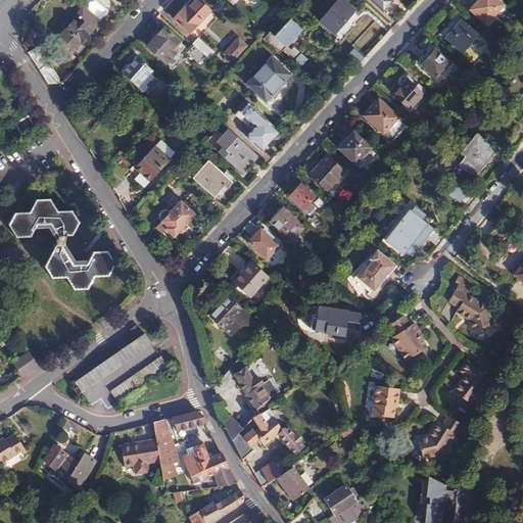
[(337,0),(319,20),(333,33),(352,10),(341,0),(337,0)]
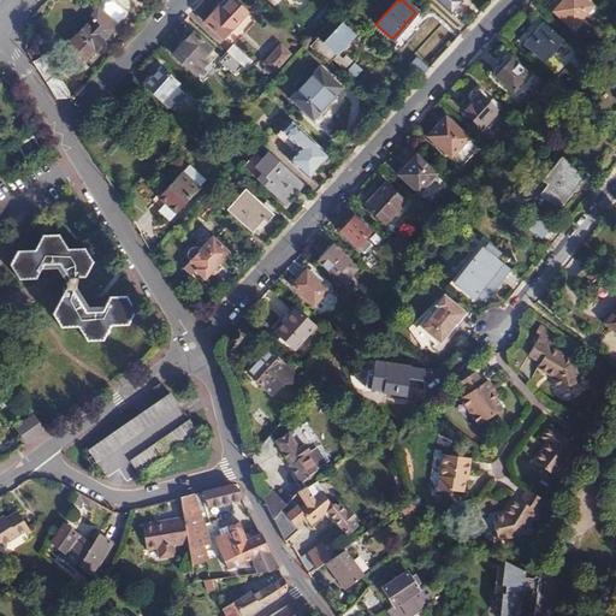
[(434,0),(449,13),(461,0),(460,0),(434,0)]
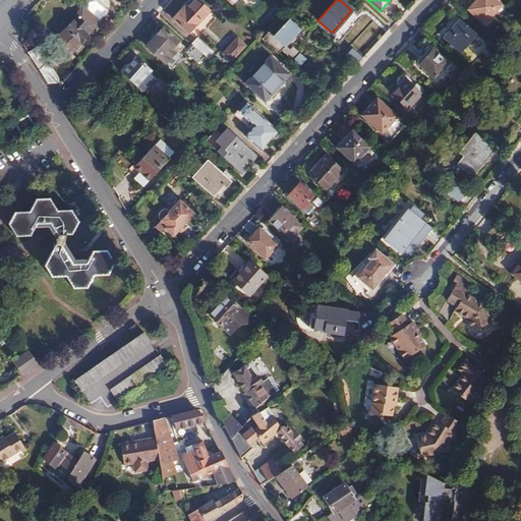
[(474,0),(467,8),(484,24),(501,5),(495,0),(474,0)]
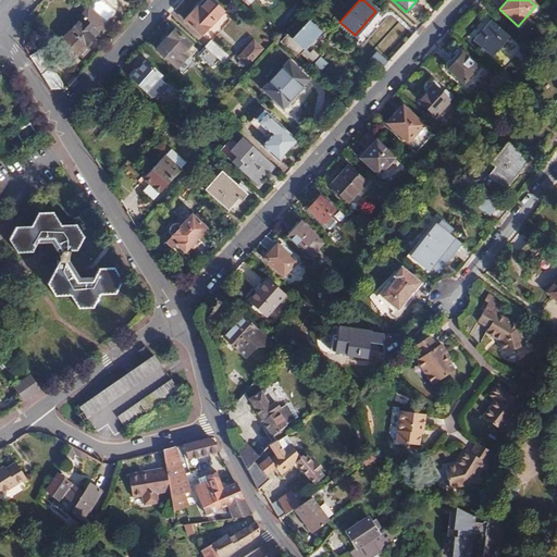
[(184,17),(200,33),(214,19),(201,7),(200,8),(198,5),(192,11),(190,11),(184,17)]
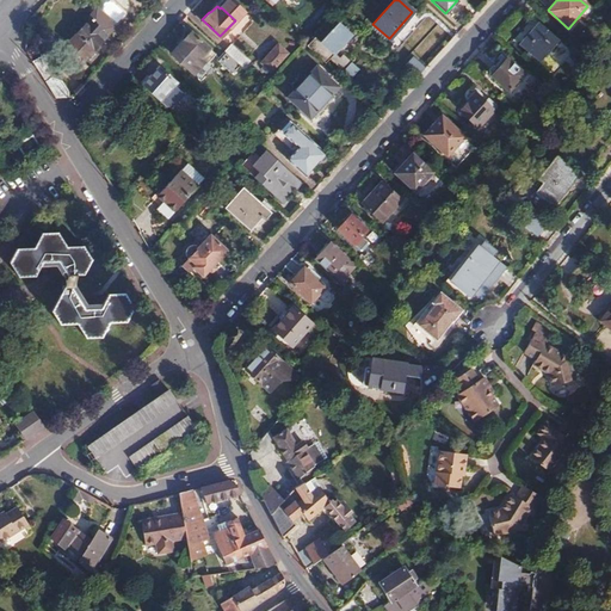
[(106,37),(113,29),(94,11),(86,18),(88,20),(68,42),(67,45),(82,60),(84,59),(88,62),(96,54),(91,50),(92,48),(93,49),(100,43),(99,42),(105,36),(106,37)]
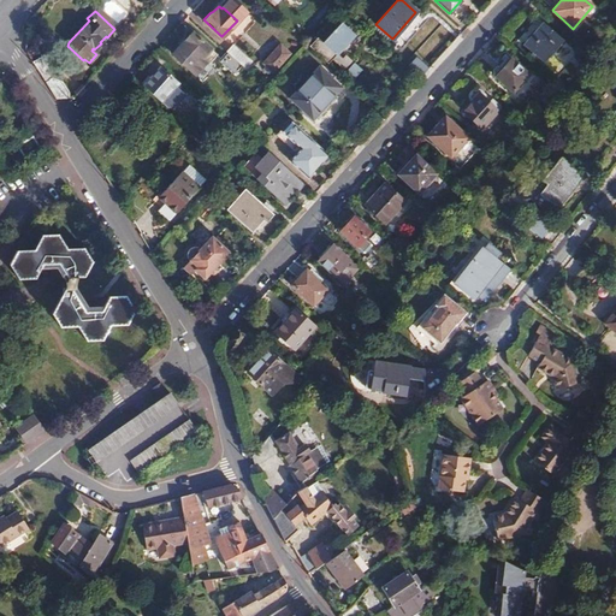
[(331,58),(353,78),(361,69),(345,54),(342,57),(336,52),(353,34),(342,23),(324,43),(318,37),(309,46),(327,61),(331,58)]
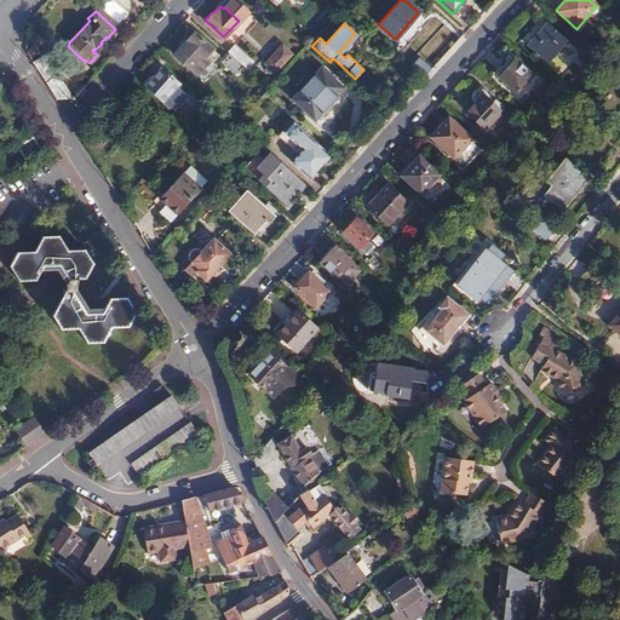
[(527,45),(543,59),(563,38),(546,23),(527,45)]
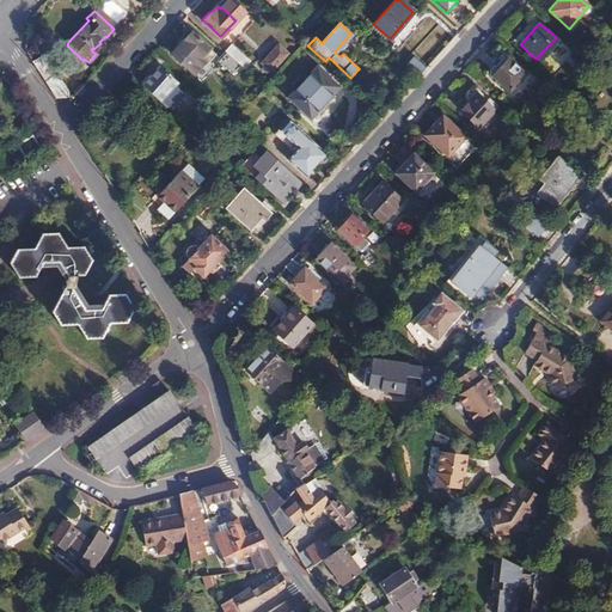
[(181,47),(199,63),(204,57),(202,55),(209,47),(193,32),(191,34),(190,32),(184,38),(185,40),(181,47)]
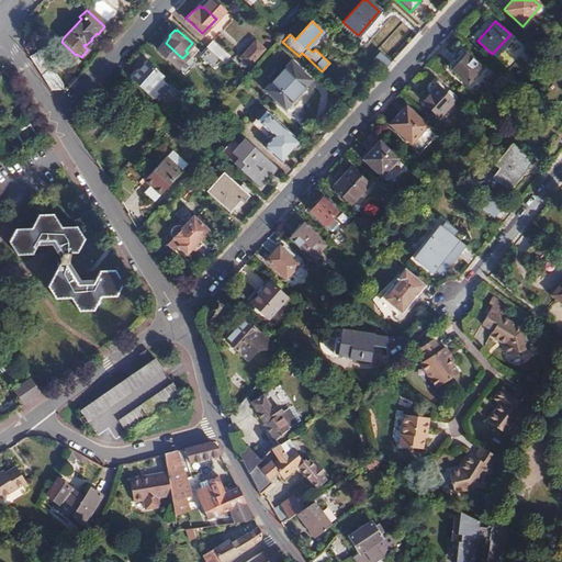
[(245,51),(254,58),(268,42),(259,34),(245,51)]
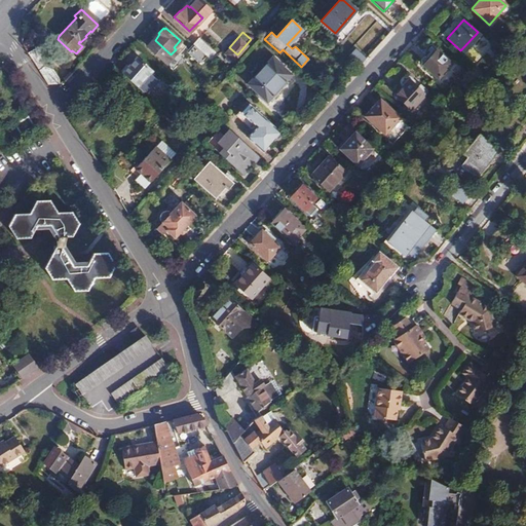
[(209,58),(211,60),(216,53),(198,38),(193,44),(209,58)]
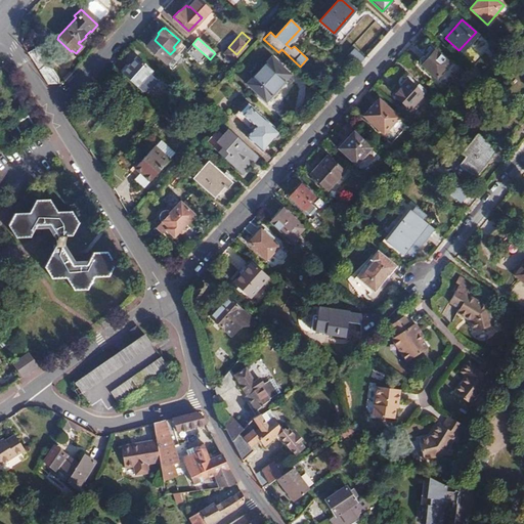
[(482,39),(473,44),(478,52),(487,48),(482,39)]
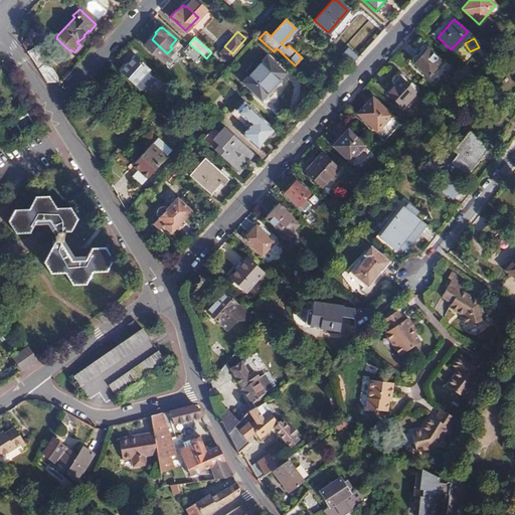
[(204,56),(189,43),(183,49),(198,62),(204,56)]
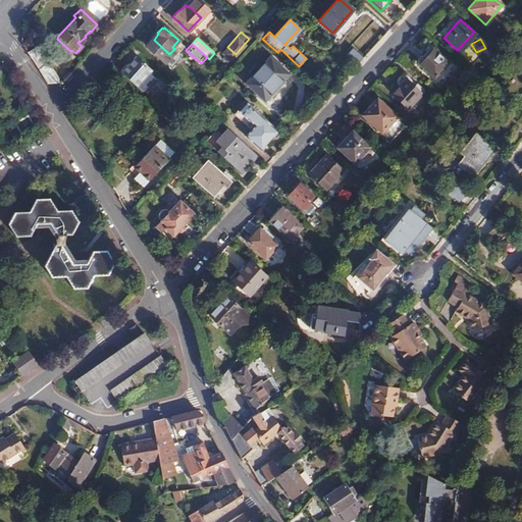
[(355,65),(362,57),(351,47),(344,55),(355,65)]
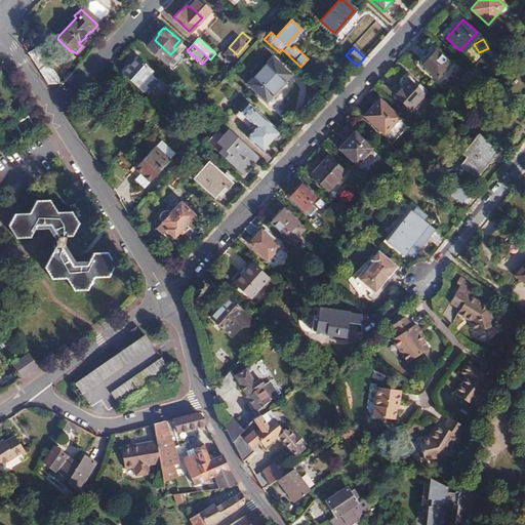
[(421,65),(436,77),(448,63),(435,50),(421,65)]
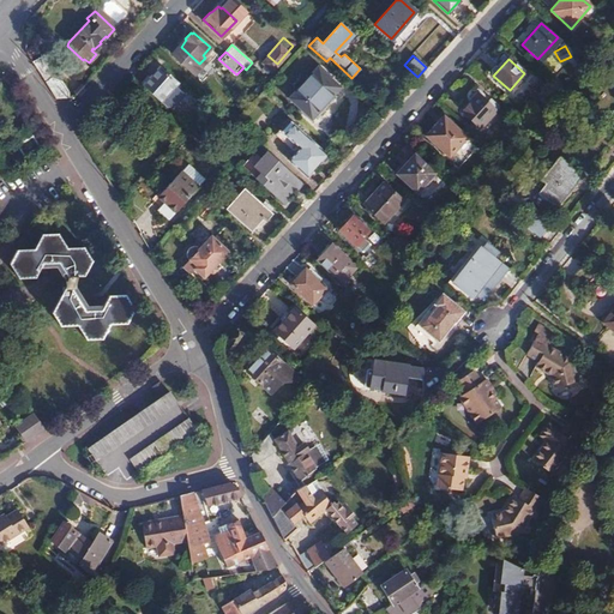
[(151,70),(140,82),(160,101),(176,83),(158,67),(154,72),(151,70)]
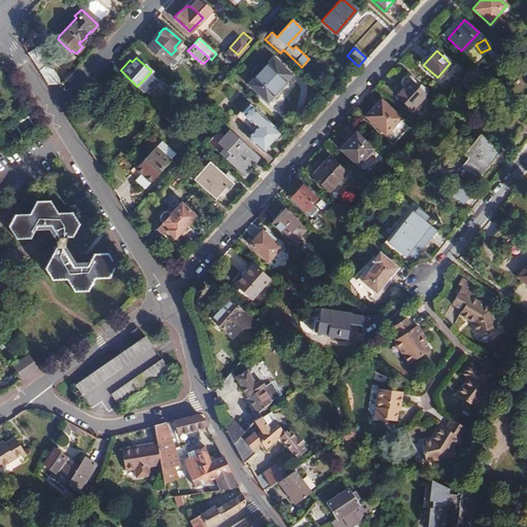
[(249,84),(269,102),(292,76),(273,59),(249,84)]
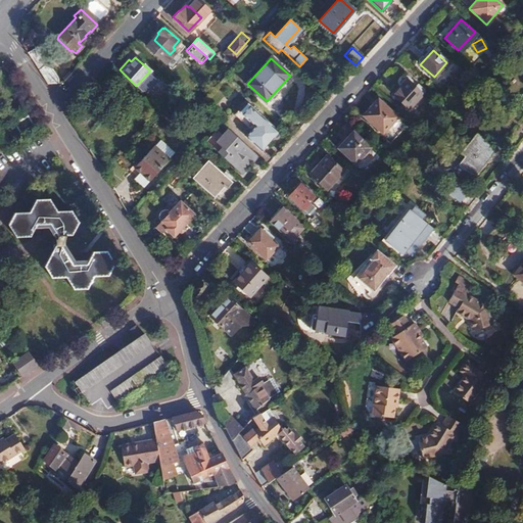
[(42,76),(47,84),(57,83),(60,80),(55,70),(49,72),(42,76)]
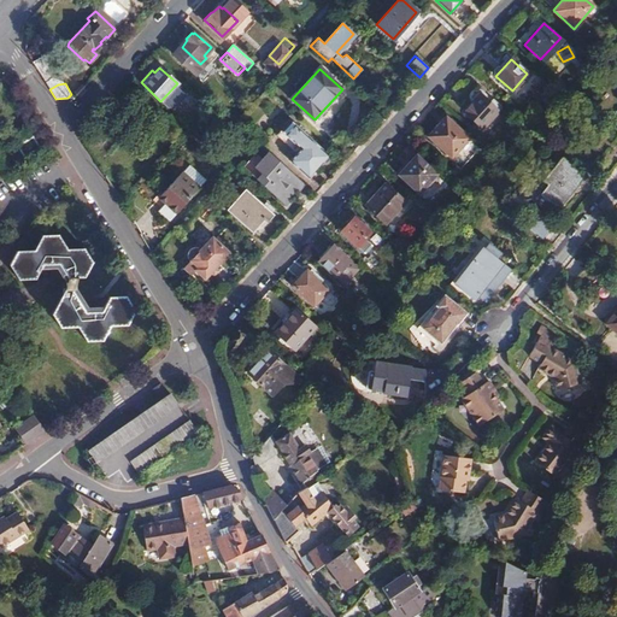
[(463,110),(482,128),(498,110),(481,95),(485,92),(481,88),(476,88),(472,89),(469,94),(469,98),(471,101),(463,110)]
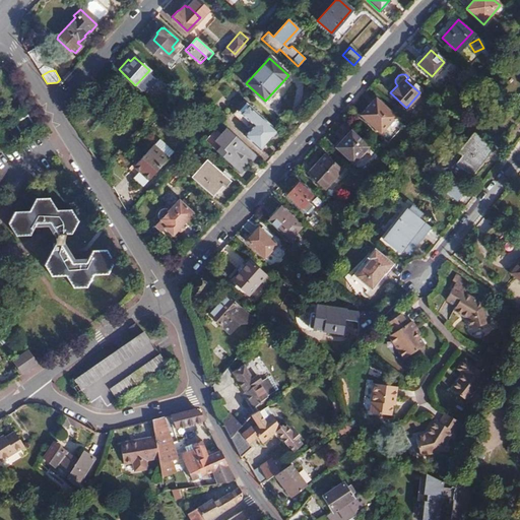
[(325,94),(327,94),(334,88),(324,79),(317,86),(325,94)]
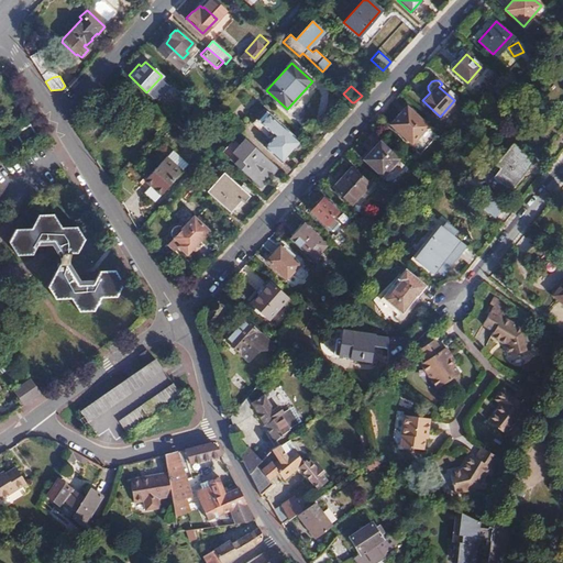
[(154,99),(161,106),(165,101),(158,95),(154,99)]
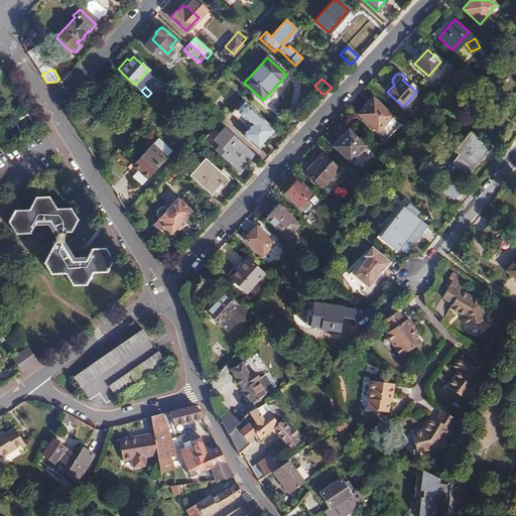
[(373,127),(377,131),(391,115),(372,98),(356,116),(371,129),(373,127)]
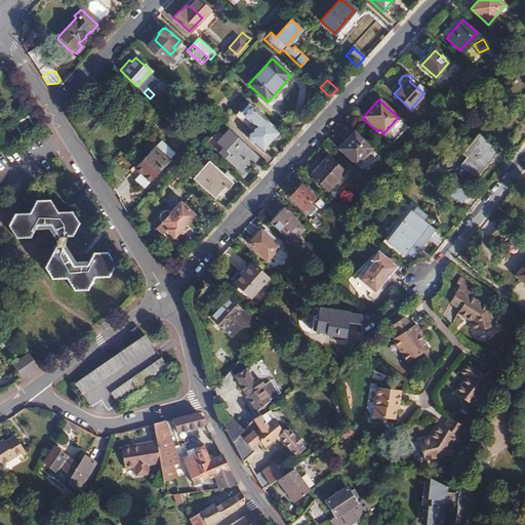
[(246,136),(261,151),(279,132),(247,104),(239,113),(254,127),(246,136)]
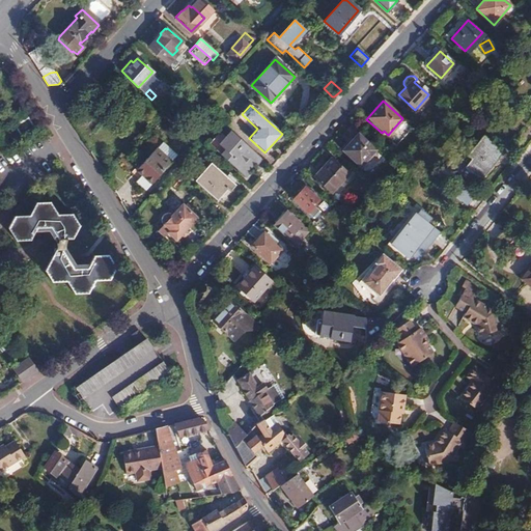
[(28,116),(16,123),(21,133),(33,124),(28,116)]
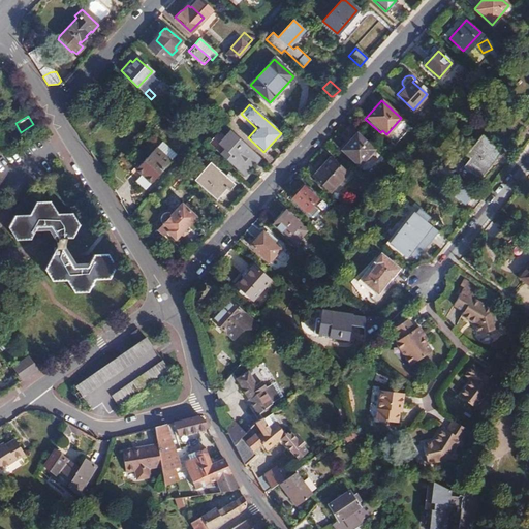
[(243,175),(259,157),(230,130),(219,143),(224,149),(220,153),(243,175)]
